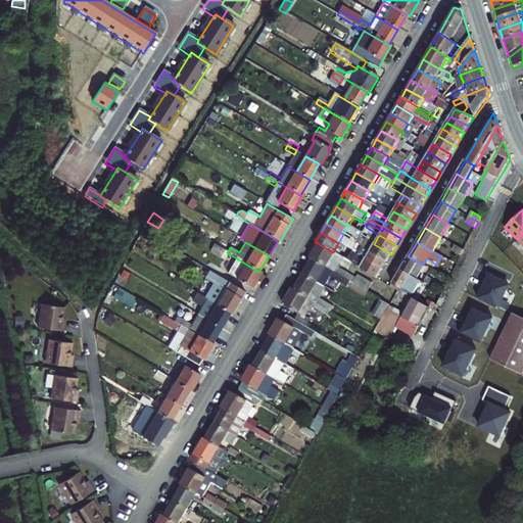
[(311,260),(324,269),(333,253),(333,252),(318,243),(308,259),(311,260)]
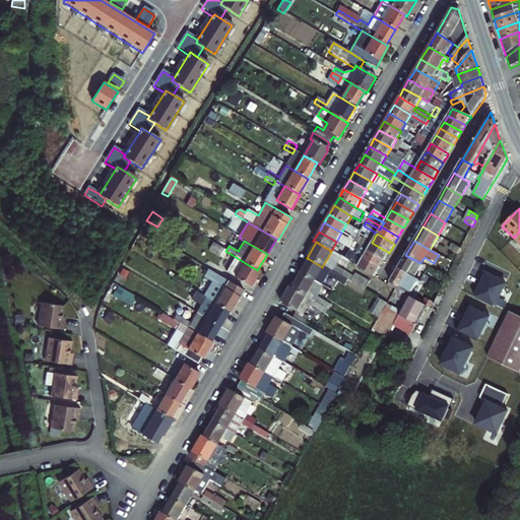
[(372,243),(367,250),(384,260),(389,253),(372,243)]
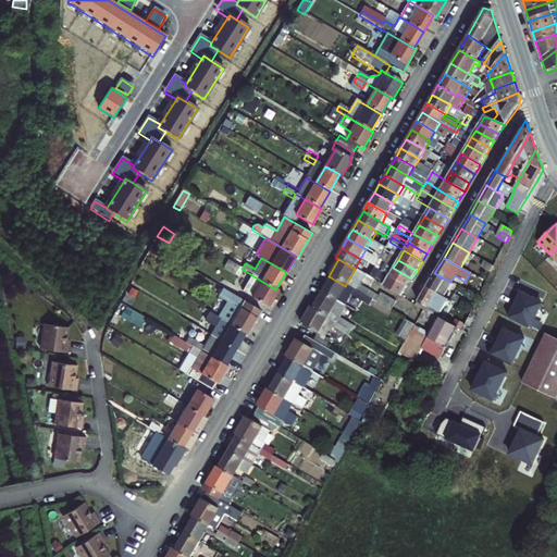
[(494,268),(485,262),(481,268),(491,273),(494,268)]
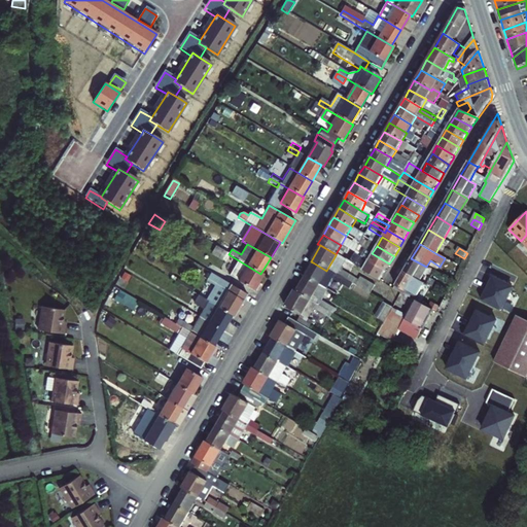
[(372,253),(366,262),(384,273),(389,264),(372,253)]
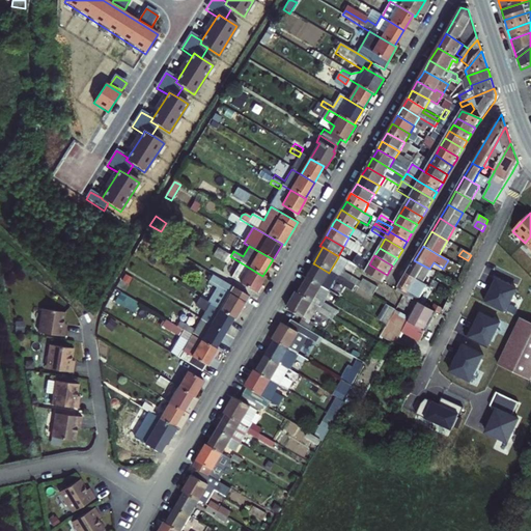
[(229,278),(255,292),(264,277),(262,276),(230,256),(227,260),(236,267),(229,278)]
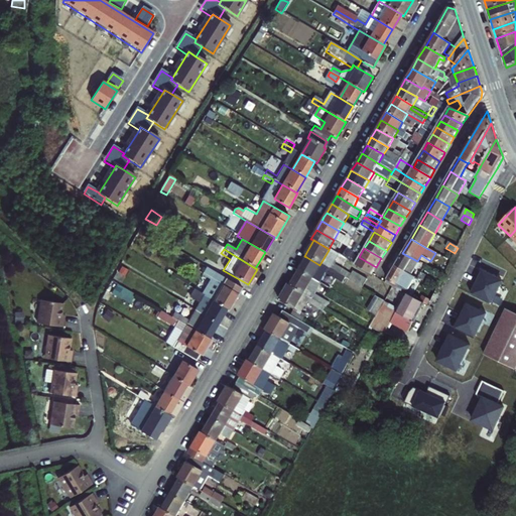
[(326,268),(329,264),(335,253),(329,250),(319,265),(326,268)]
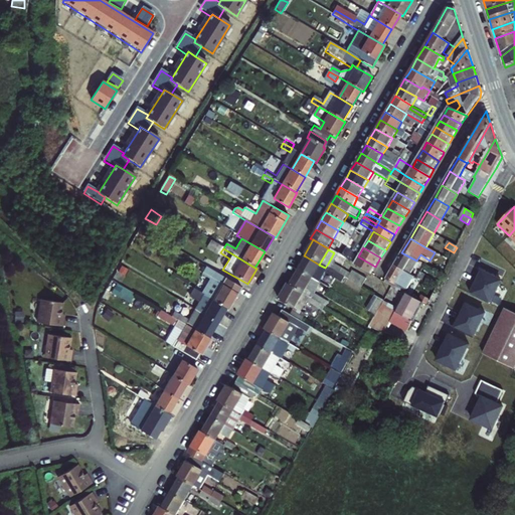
[(401,252),(393,266),(408,274),(408,275),(416,261),(401,252)]
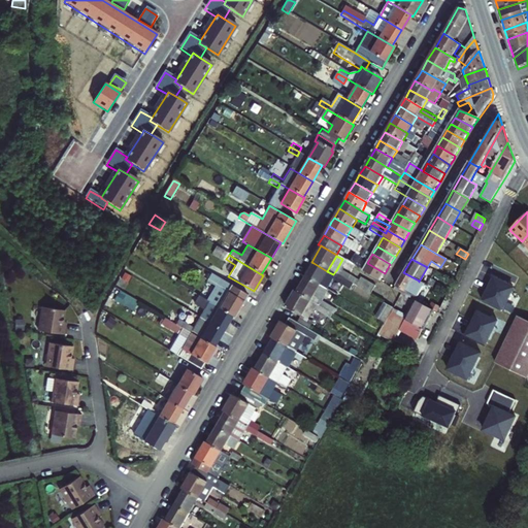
[(304,279),(318,288),(327,271),(314,263),(304,279)]
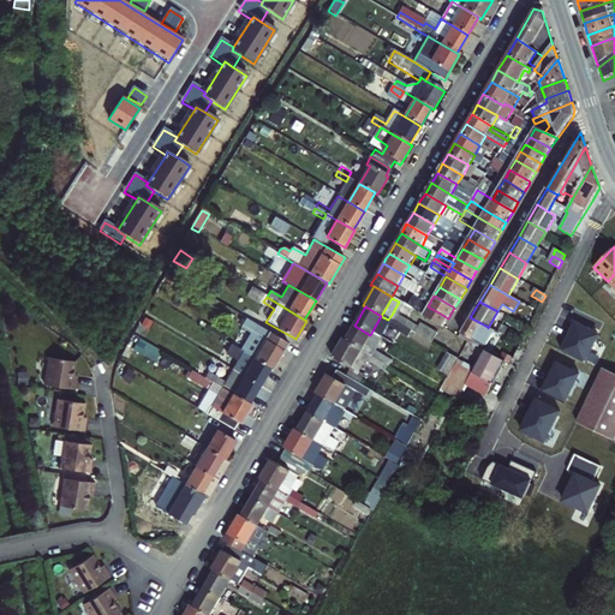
[(422,316),(442,329),(448,318),(428,306),(422,316)]
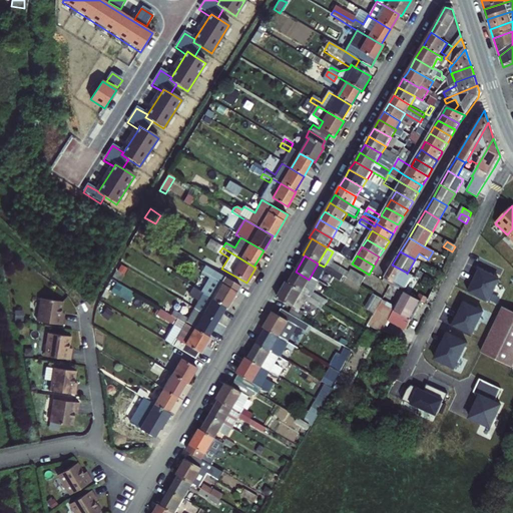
[(324,267),(361,289),(365,280),(350,272),(348,276),(327,263),(324,267)]
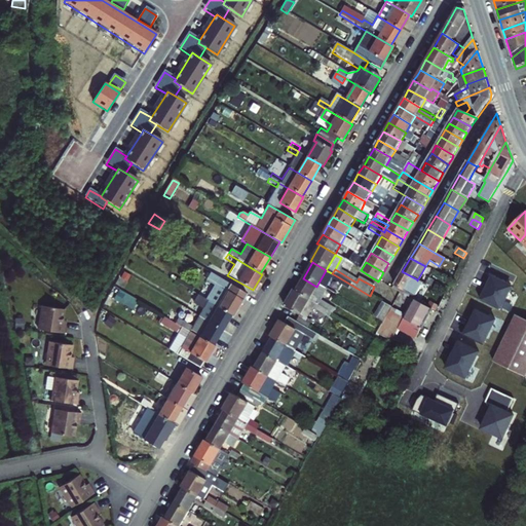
[(417,279),(402,271),(393,286),(413,297),(422,283),(417,280),(417,279)]
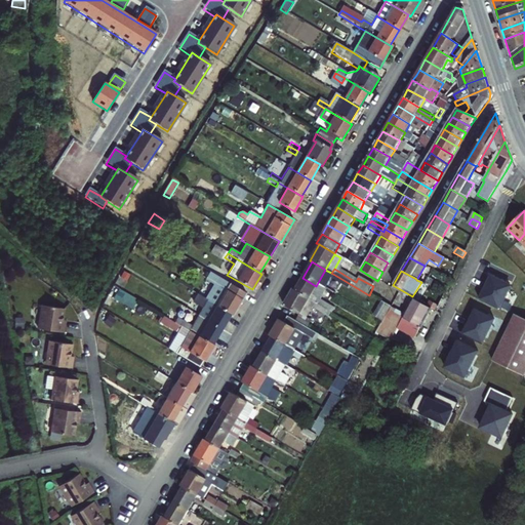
[(231,315),(244,292),(213,274),(209,282),(215,285),(224,290),(216,304),(215,306),(229,314),(231,315)]
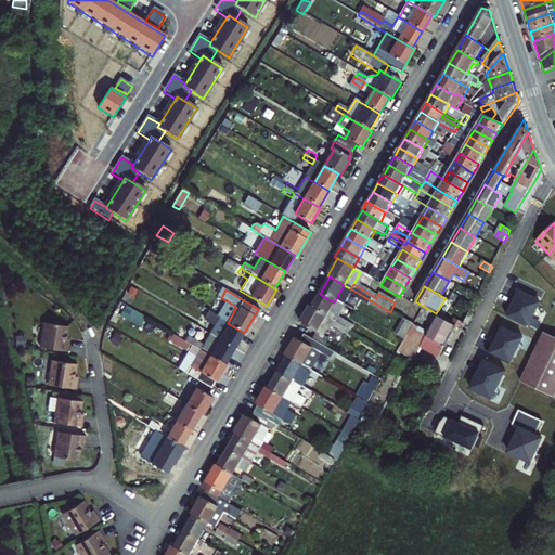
[(310,310),(324,319),(334,302),(320,294),(310,310)]
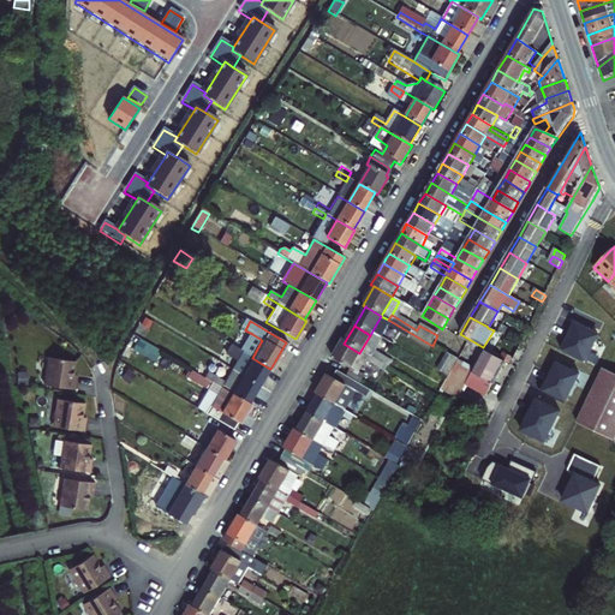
[(262,340),(252,334),(243,350),(254,356),(262,340)]
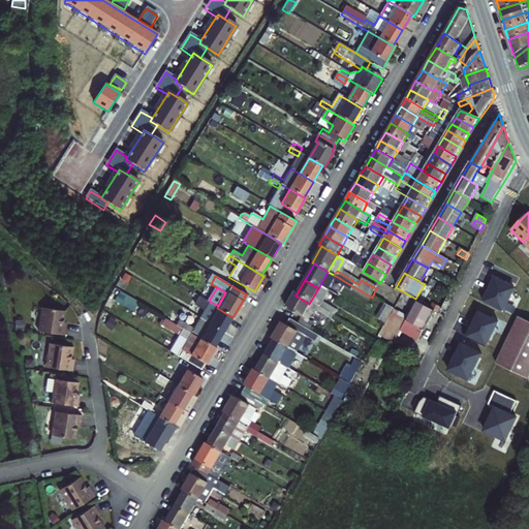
[(296,296),(293,294),(284,311),(300,320),(309,304),(296,296)]
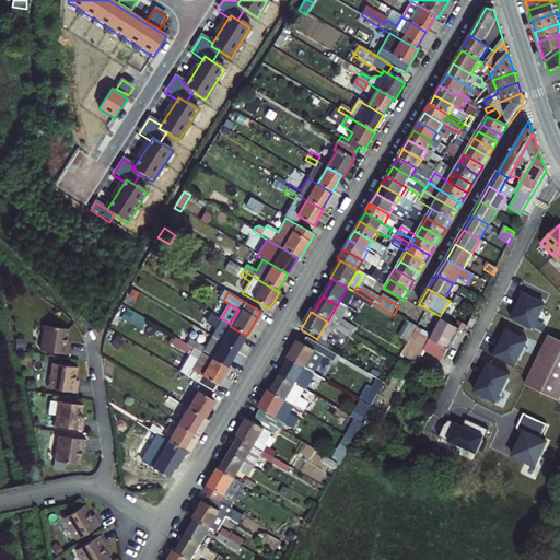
[(220,321),(209,314),(207,319),(217,325),(218,325),(220,321)]
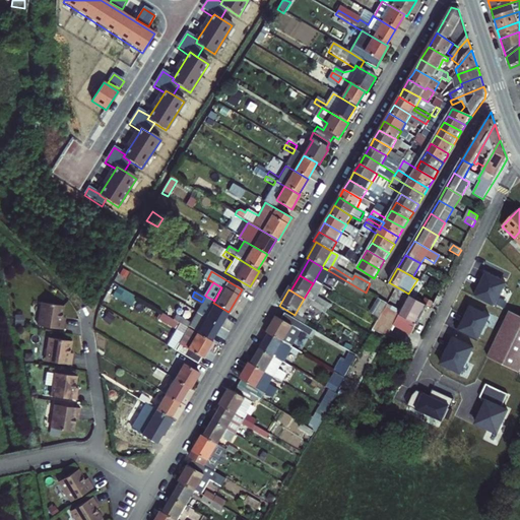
[(416,325),(426,306),(407,297),(398,315),(416,325)]
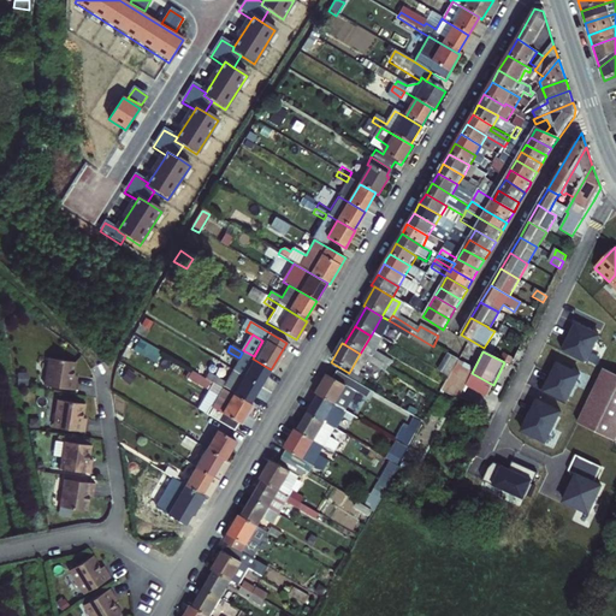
[(243,375),(253,359),(242,353),(240,357),(238,357),(232,368),(243,375)]
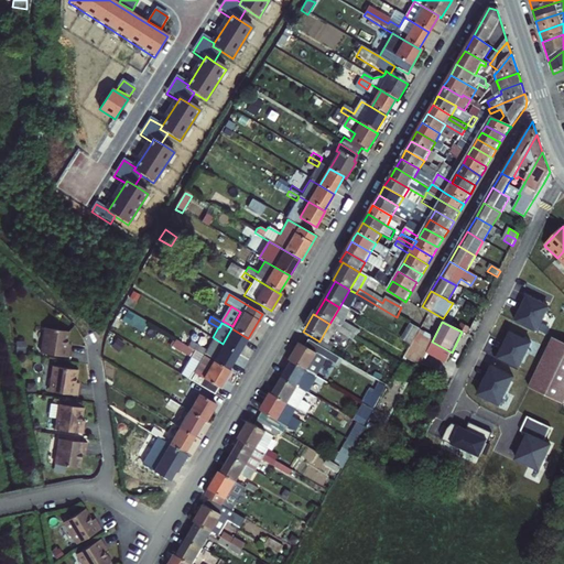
[(404,345),(411,348),(419,334),(420,331),(414,327),(404,345)]
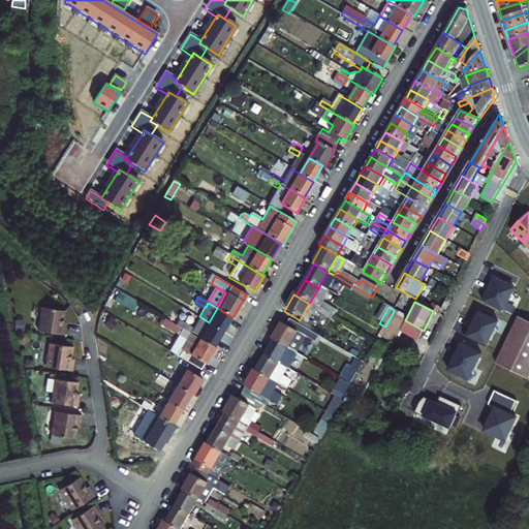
[(230,316),(217,308),(209,322),(208,323),(221,332),(230,316)]
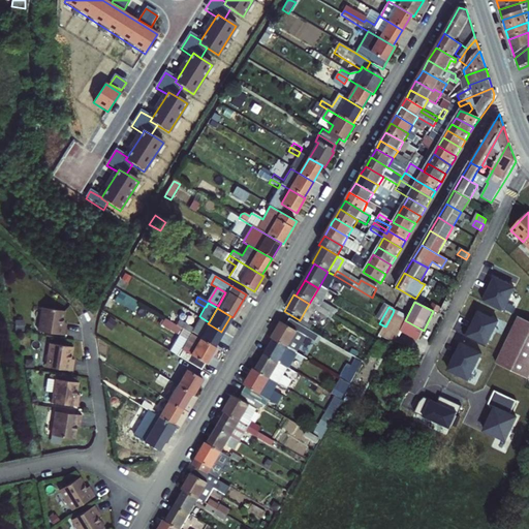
[(41,309),(38,333),(64,336),(65,329),(62,328),(62,324),(64,312),(41,309)]
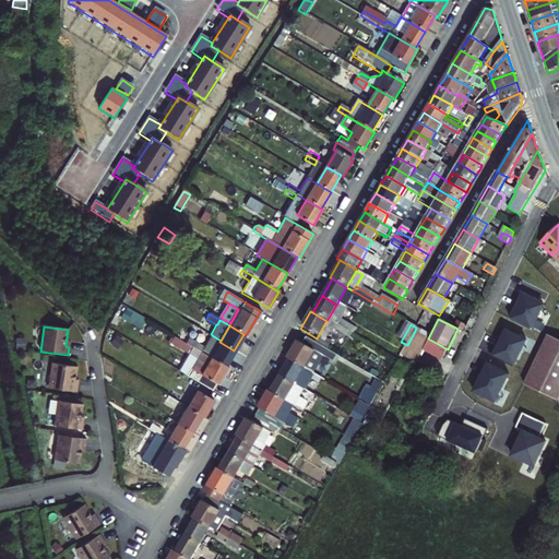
[(404,349),(418,357),(428,339),(415,331),(407,345),(404,349)]
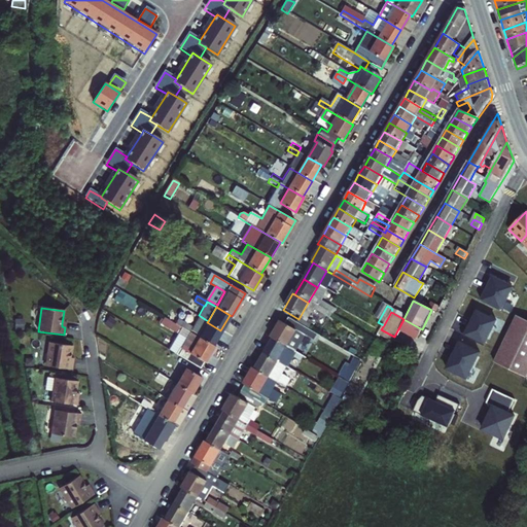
[(220,330),(207,322),(195,316),(191,322),(195,324),(191,328),(182,322),(179,327),(211,346),(220,330)]
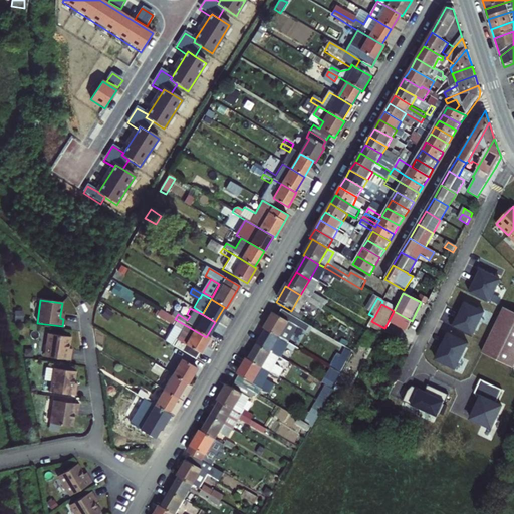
[(513,365),(513,313),(504,308),(481,353),(512,368),(513,365)]
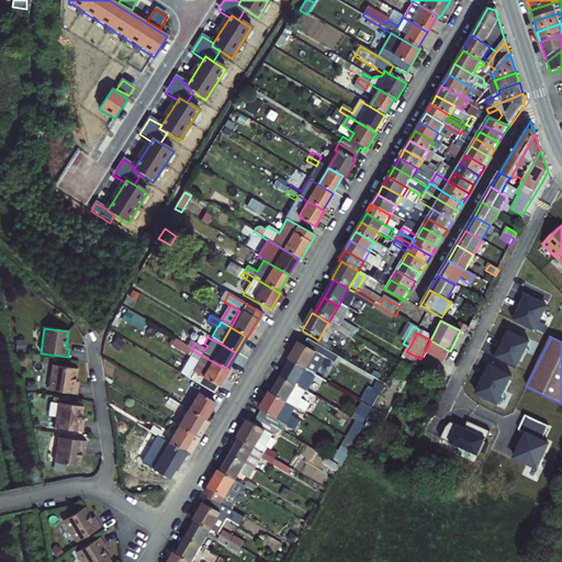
[(332,348),(318,340),(314,347),(328,355),(332,348)]
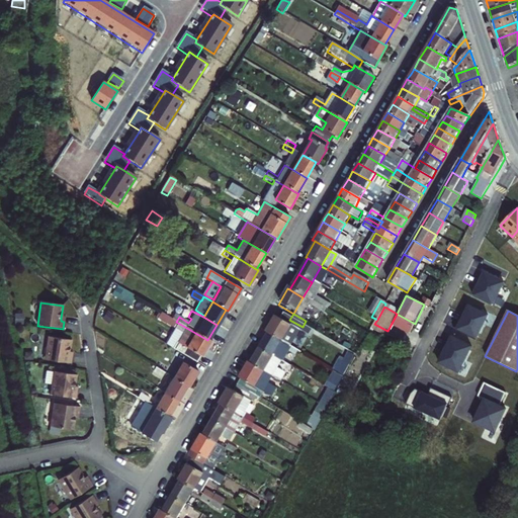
[(410,334),(415,324),(397,314),(387,331),(389,332),(393,325),(410,334)]
